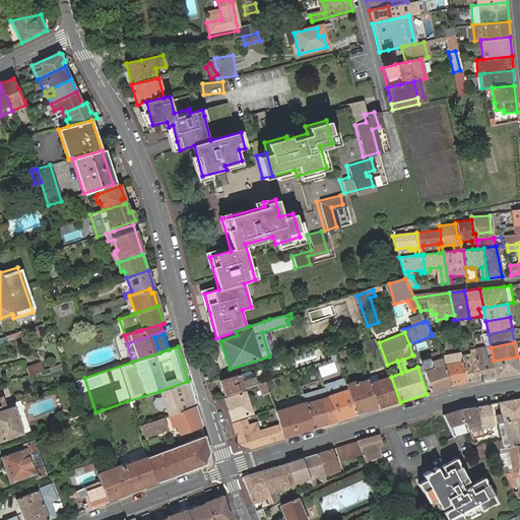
[(476,354),(481,381),(497,378),(494,361),(489,362),(486,352),(476,354)]
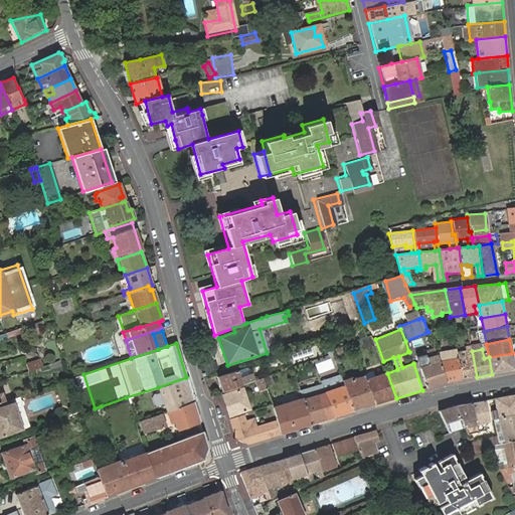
[(457,350),(438,352),(446,382),(462,379),(457,354),(457,350)]
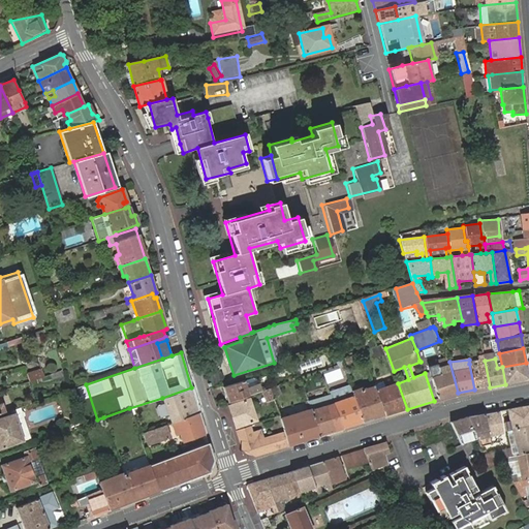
[(469,364),(474,390),(490,387),(485,361),(469,364)]
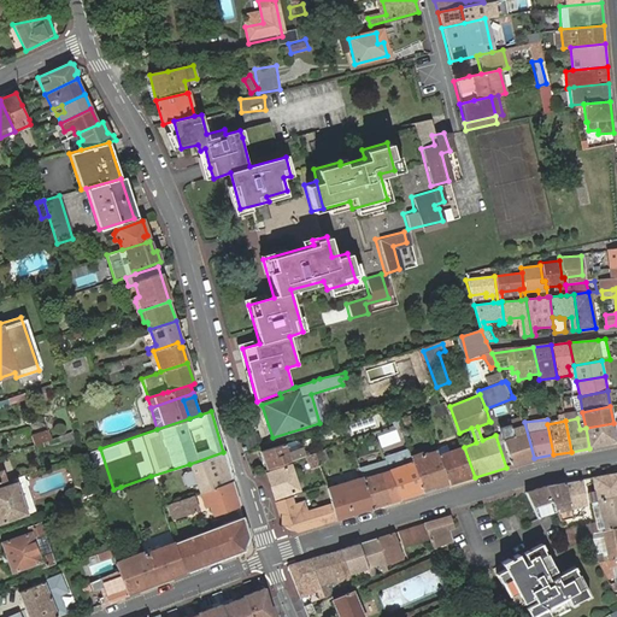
[(501,428),(512,465),(534,458),(524,422),(501,428)]
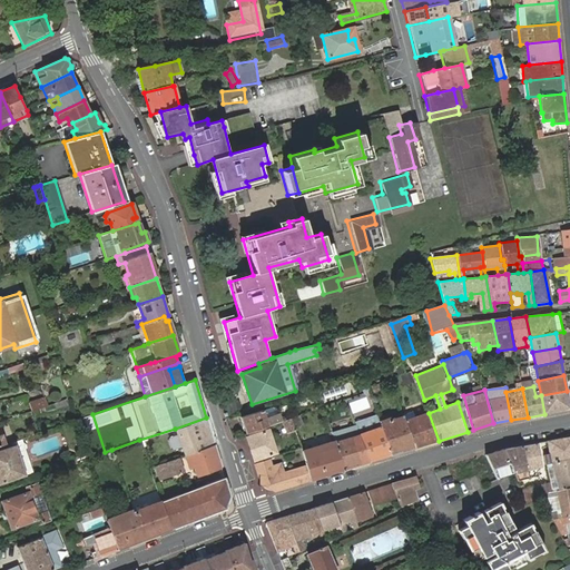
[(541,395),(544,414),(569,409),(567,391),(541,395)]
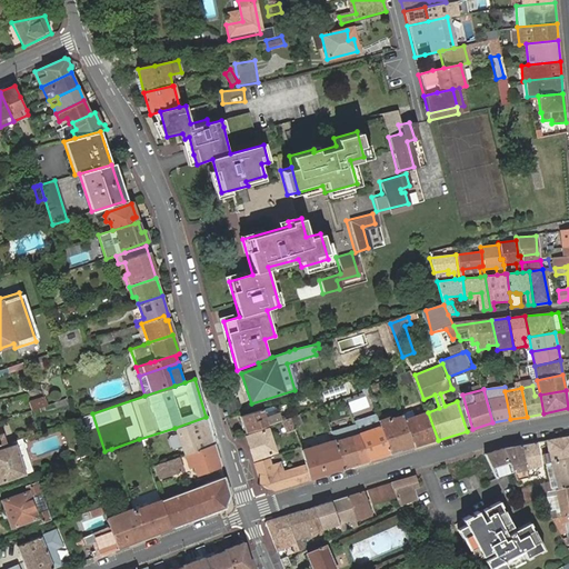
[(31,411),(48,406),(46,398),(45,398),(29,402),(31,411)]
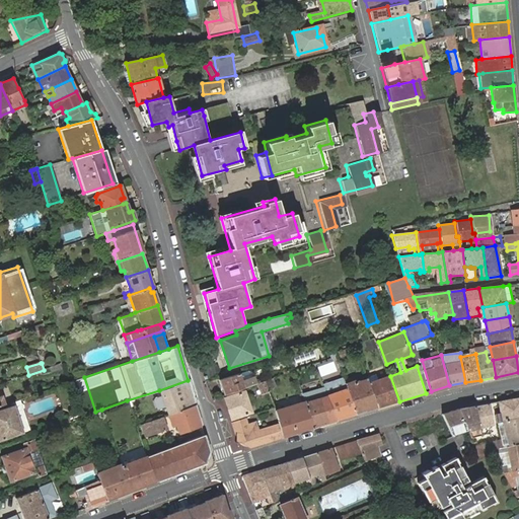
[(60,363),(51,367),(55,377),(65,372),(60,363)]
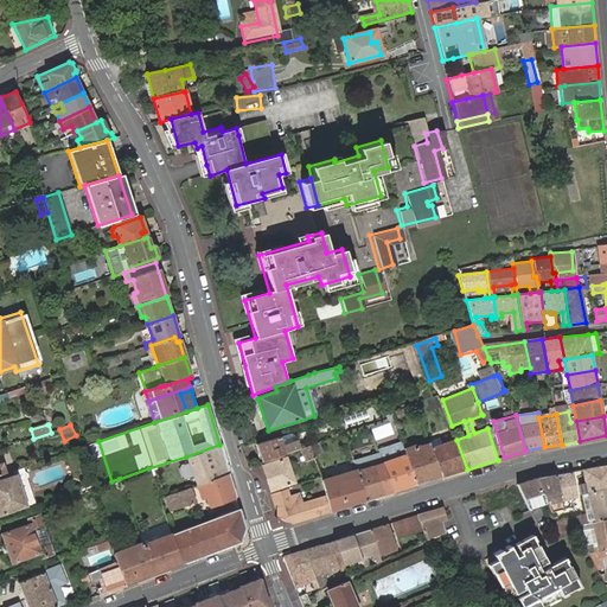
[(256,443),(262,462),(286,454),(299,449),(293,432),(256,443)]
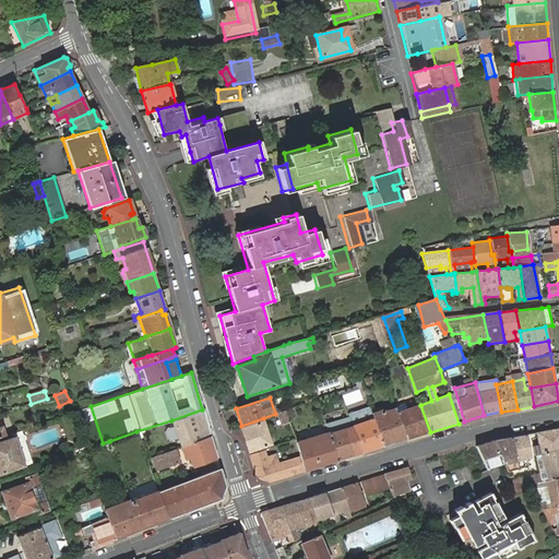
[(400,413),(408,439),(430,432),(420,405),(400,413)]
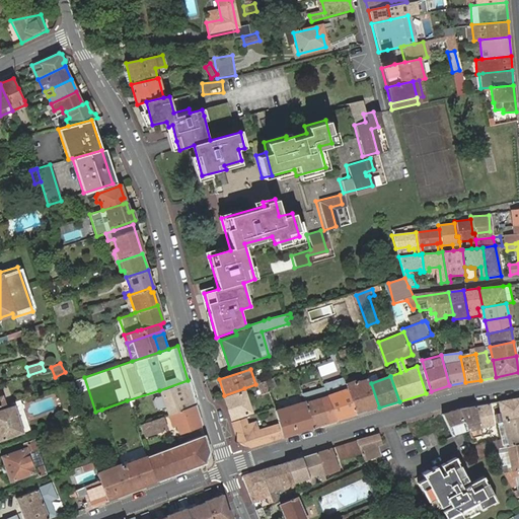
[(360,381),(347,385),(356,415),(379,408),(371,383),(370,379),(360,382),(360,381)]
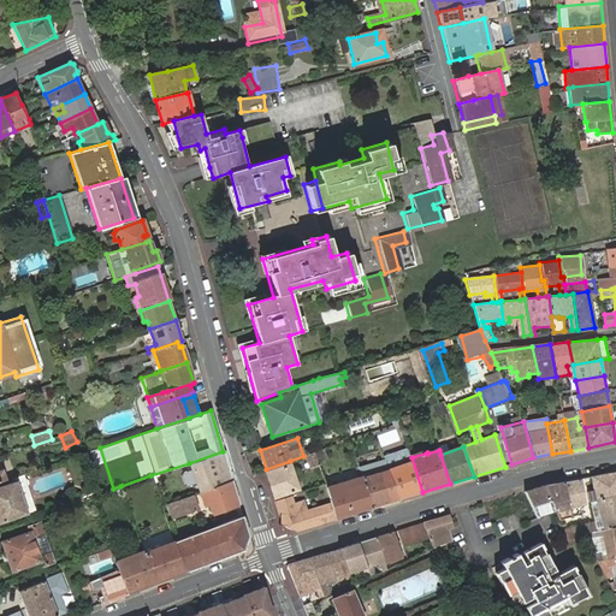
[(223,451),(189,463),(191,469),(183,473),(187,485),(196,481),(200,492),(231,480),(223,451)]
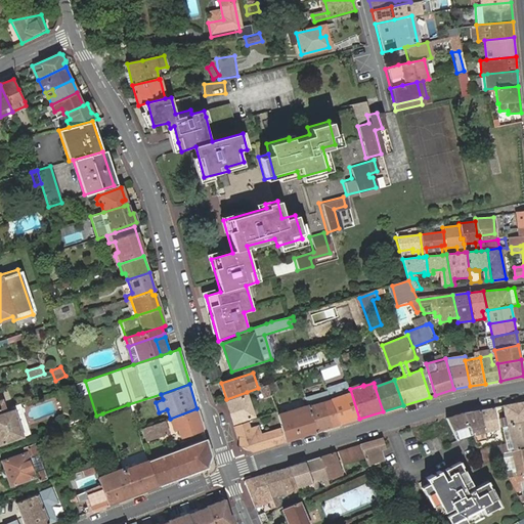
[(266,385),(259,388),(263,399),(267,398),(273,413),(277,412),(269,392),(266,385)]
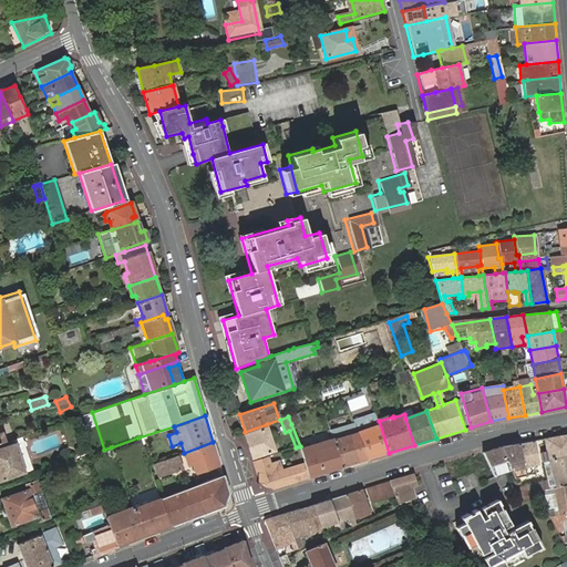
[(360,431),(369,460),(389,453),(379,421),(368,424),(370,428),(360,431)]
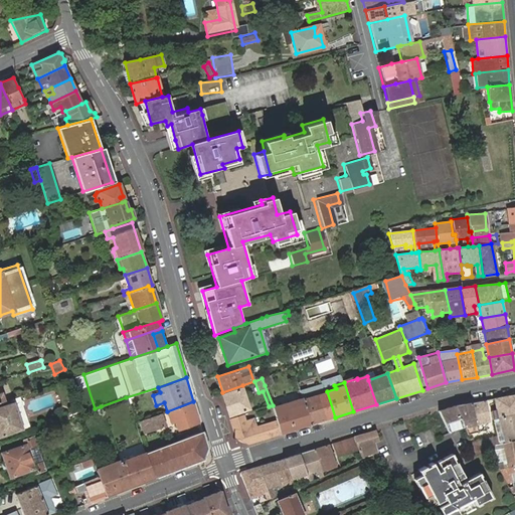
[(243,389),(223,395),(229,415),(250,409),(243,389)]
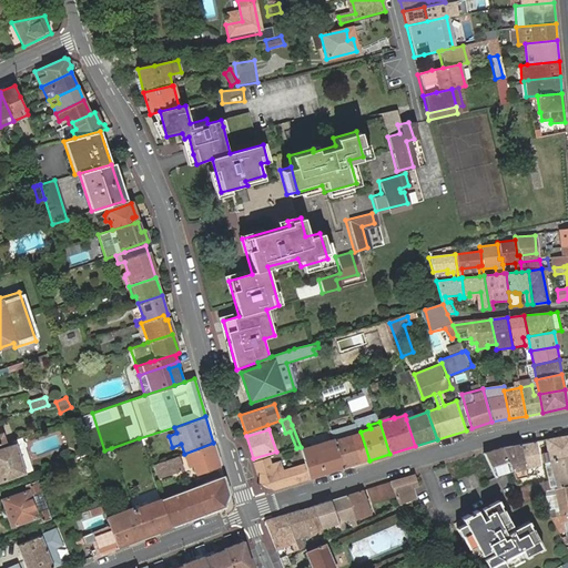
[(306,465),(310,478),(343,468),(335,440),(331,429),(325,432),(328,440),(315,445),(318,456),(304,460),(306,465)]
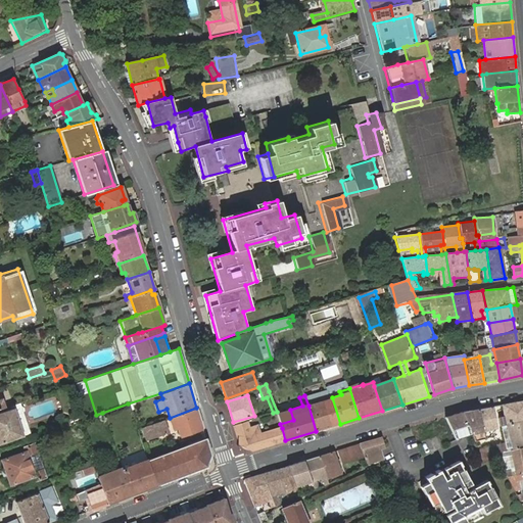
[(308,406),(316,431),(340,424),(332,397),(308,406)]
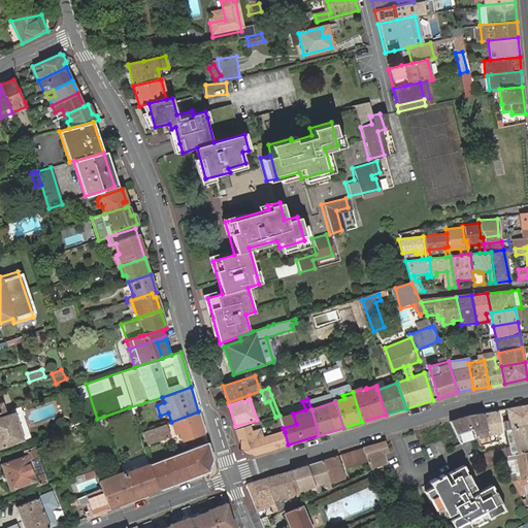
[(510,428),(527,424),(527,403),(507,408),(509,420),(510,428)]
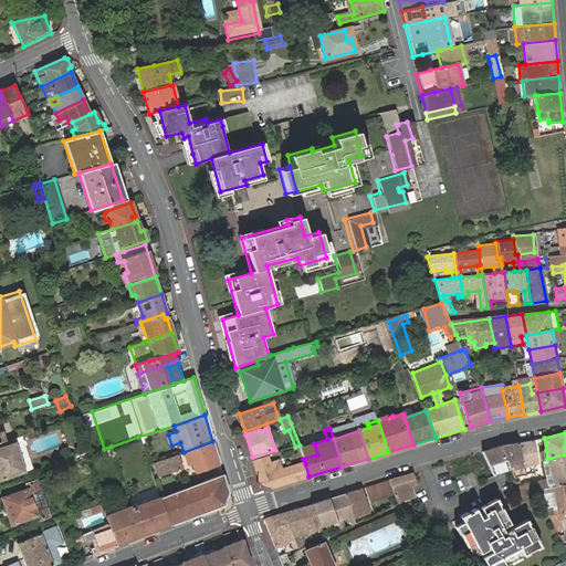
[(7,441),(0,442),(0,479),(24,471),(13,438),(7,441)]
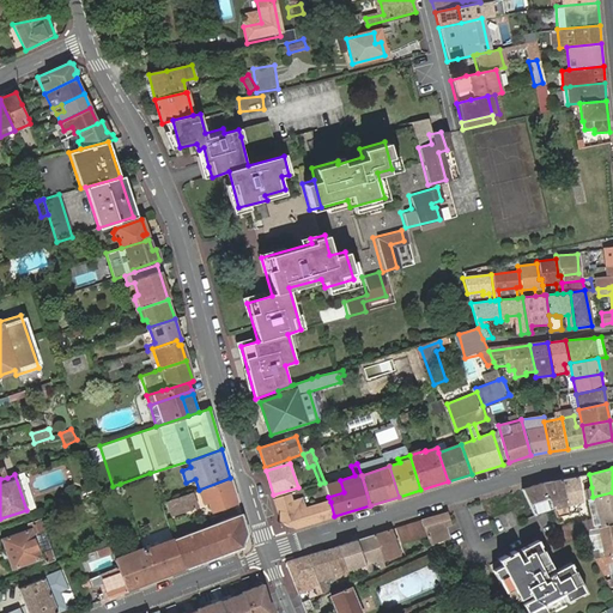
[(576,475),(560,479),(566,503),(581,501),(576,475)]
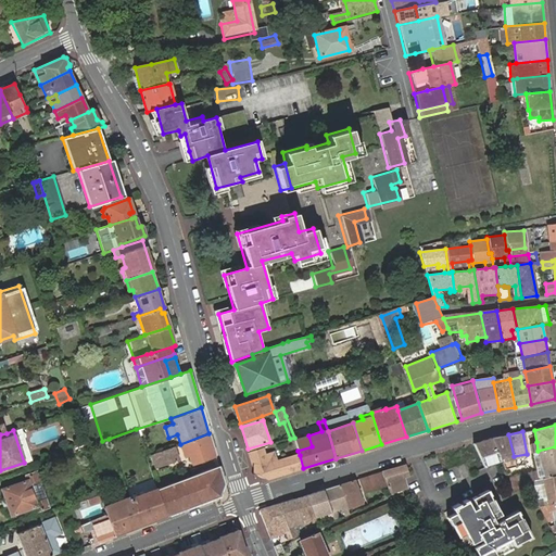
[(192,463),(215,454),(209,433),(180,444),(185,455),(189,454),(192,463)]
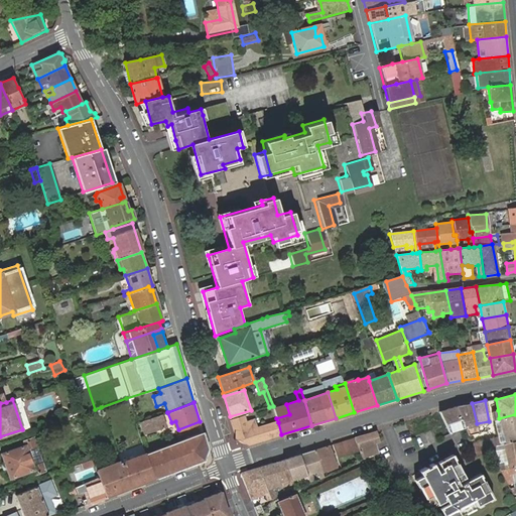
[(477,423),(472,403),(457,405),(463,422),(465,427),(467,435),(478,431),(477,423)]
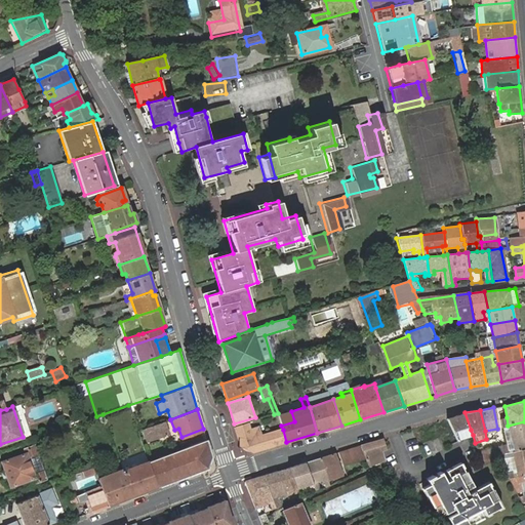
[(471,430),(465,412),(450,417),(447,418),(451,427),(457,440),(473,435),(471,430)]
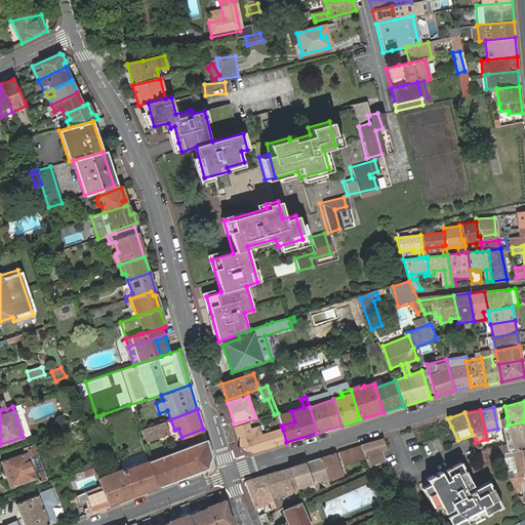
[(164,421),(142,430),(147,442),(168,435),(164,421)]
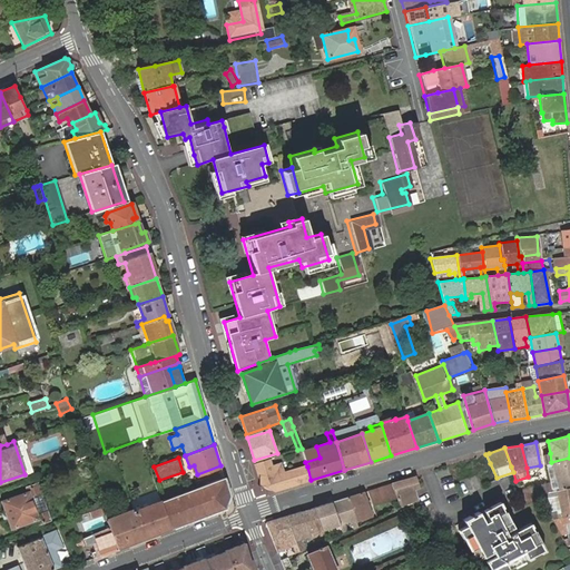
[(551,491),(569,485),(569,458),(551,462),(546,463),(547,469),(552,468),(554,484),(550,484),(551,491)]
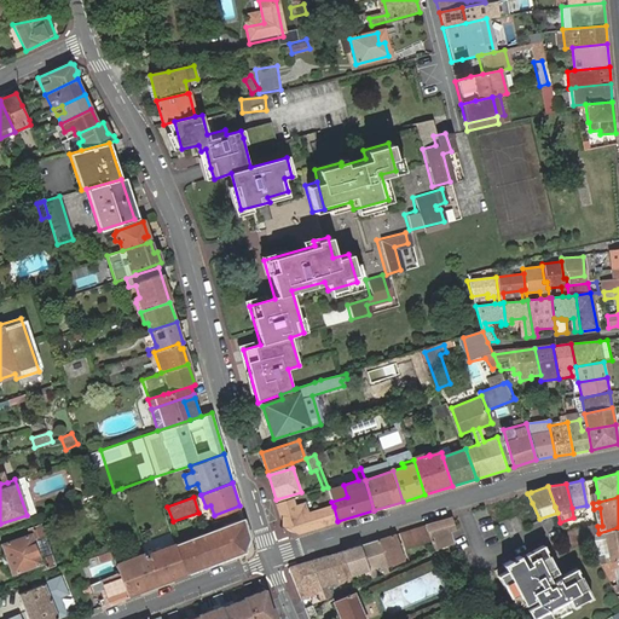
[(285,528),(295,534),(337,521),(334,507),(305,515),(302,504),(295,507),(293,498),(287,501),(278,503),(285,528)]
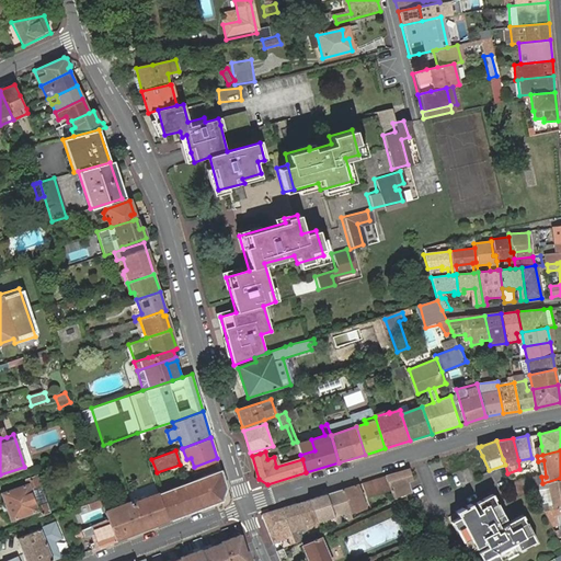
[(390,489),(393,497),(409,492),(411,491),(410,487),(408,482),(412,480),(409,468),(385,476),(390,489)]
